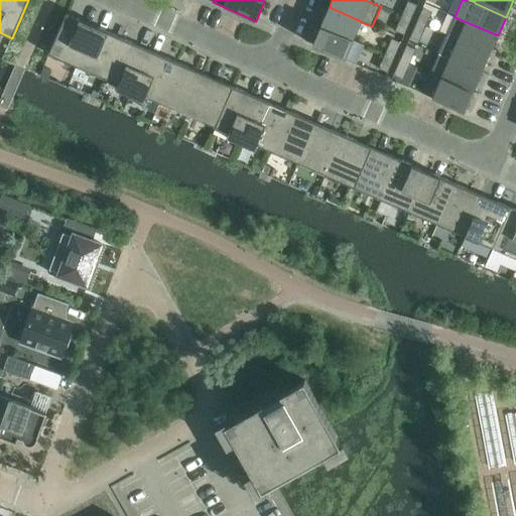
[(417,6),(411,3),(404,17),(411,20),(417,6)]
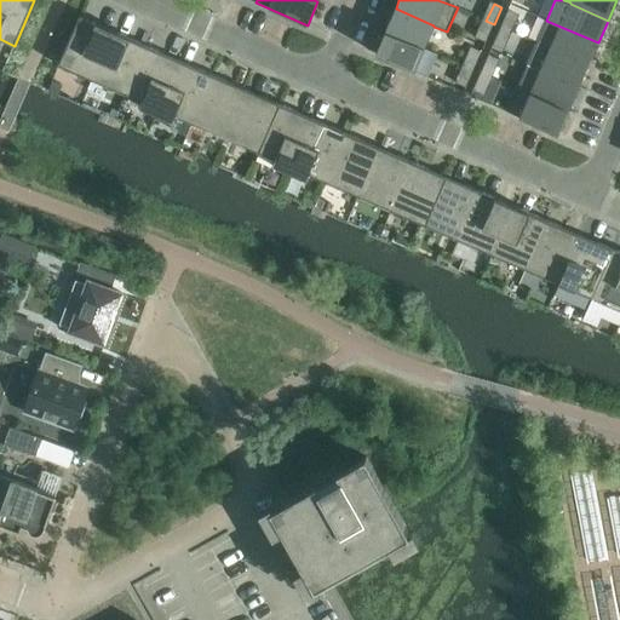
[(386,32),(424,49),(434,27),(434,26),(396,9),(386,32)]
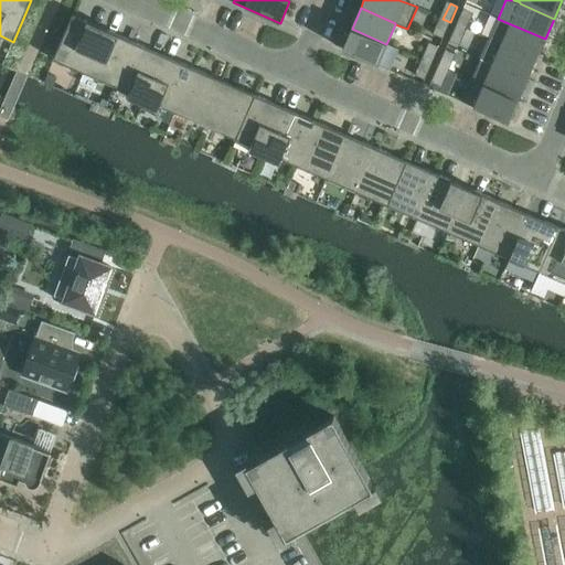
[(470,12),(462,9),(456,24),(462,28),(470,12)]
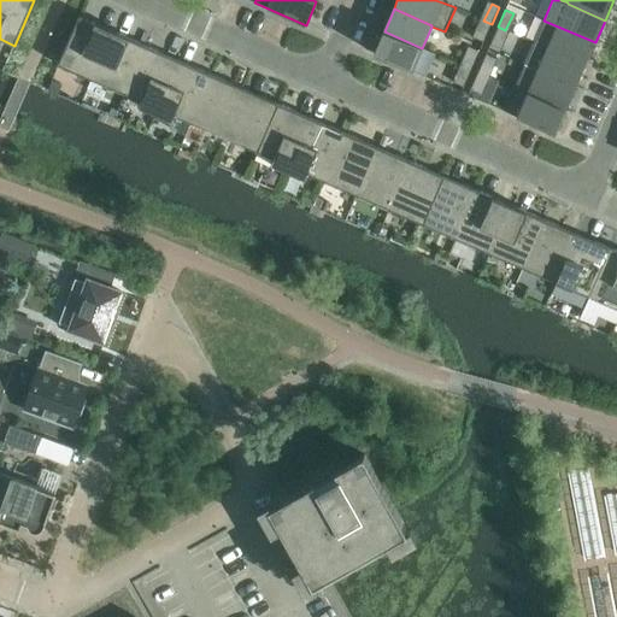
[(95,24),(78,17),(58,65),(92,80),(111,37),(90,29),(93,24),(95,25),(95,24)]
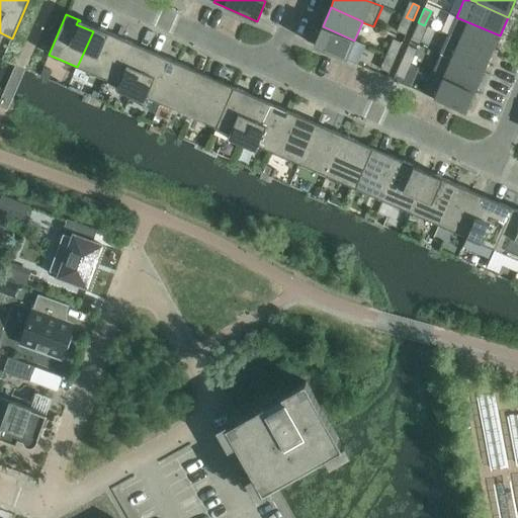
[(400,32),(406,34),(413,20),(406,17),(400,32)]
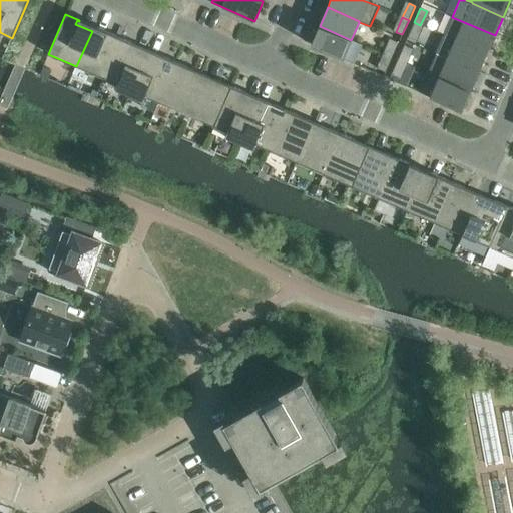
[(495,35),(452,17),(444,36),(487,54),(495,35)]
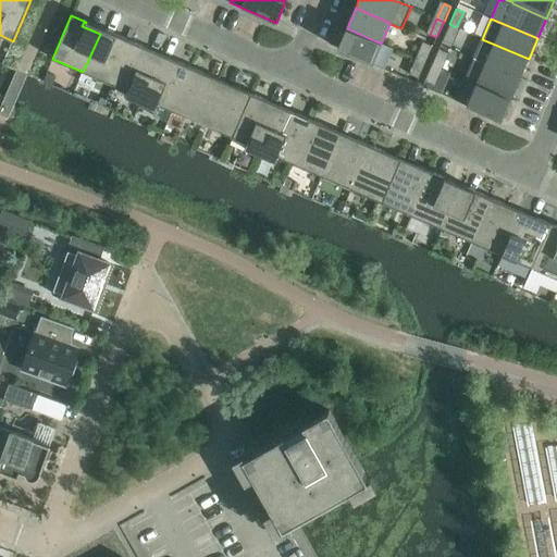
[(443,40),(449,42),(456,27),(449,24),(443,40)]
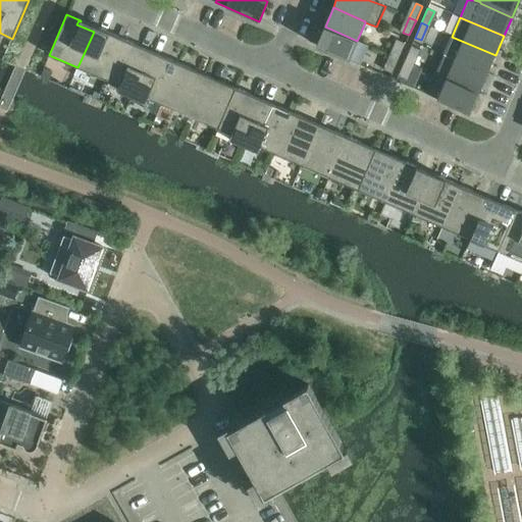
[(316,46),(349,60),(357,41),(325,27),(316,46)]
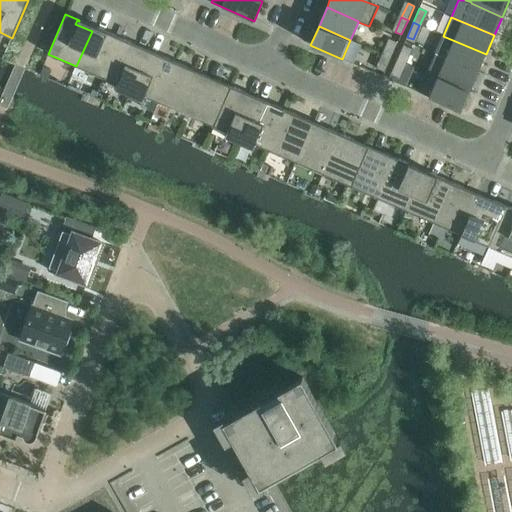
[(109,34),(108,38),(92,31),(76,66),(104,78),(121,38),(108,32),(107,33),(109,34)]
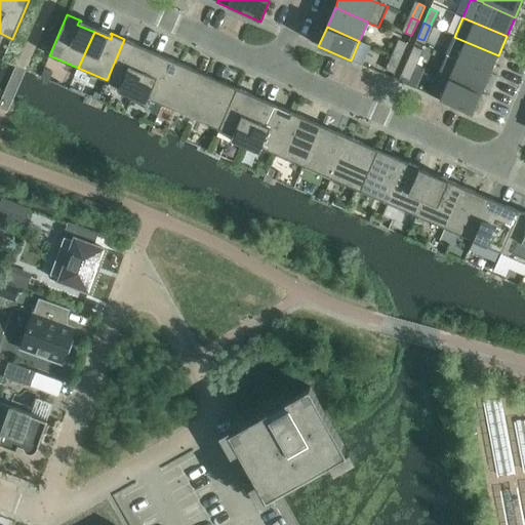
[(498,55),(454,37),(446,55),(490,75),(498,55)]
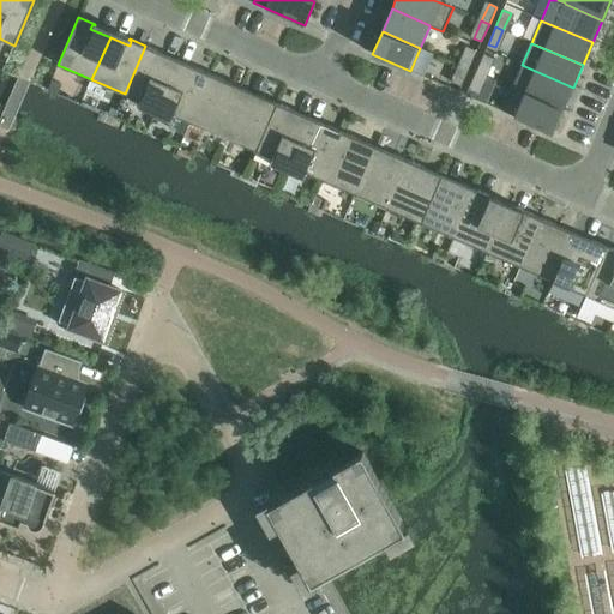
[(161,54),(161,53),(145,46),(125,94),(140,101),(138,107),(155,114),(176,66),(156,58),(158,53),(161,54)]
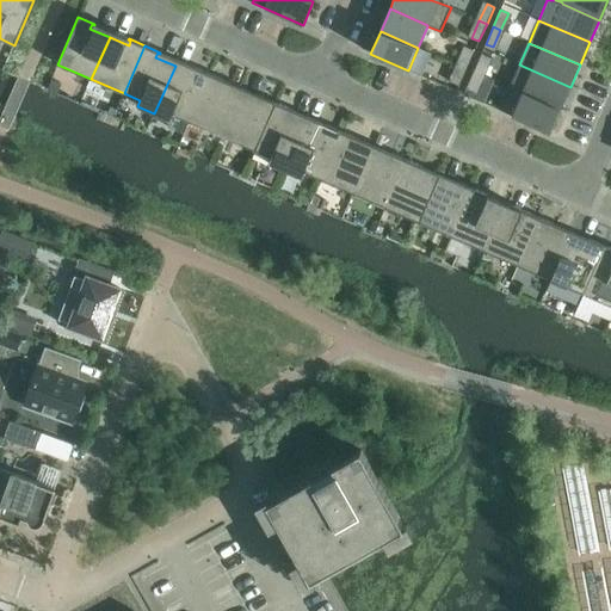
[(475,51),(467,48),(460,66),(467,68),(475,51)]
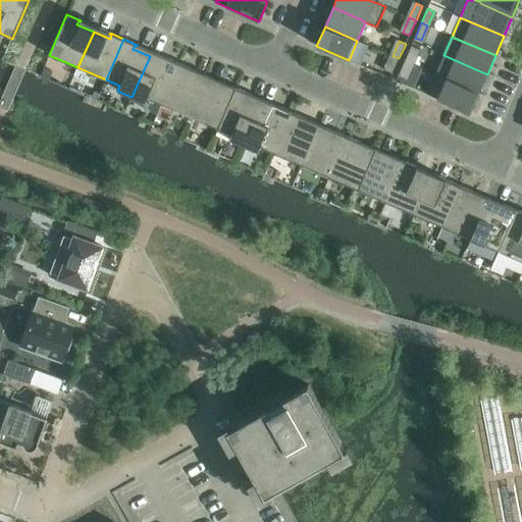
[(417,49),(411,47),(405,61),(411,64),(417,49)]
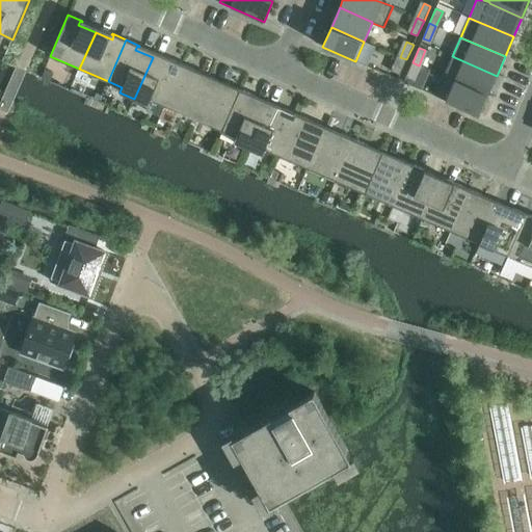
[(497,76),(452,56),(444,76),(488,96),(497,76)]
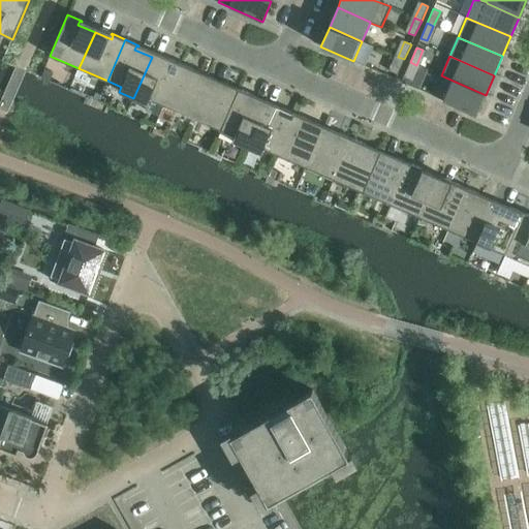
[(169,60),(168,64),(152,57),(133,98),(148,104),(150,99),(164,105),(182,64),(168,58),(167,59),(169,60)]
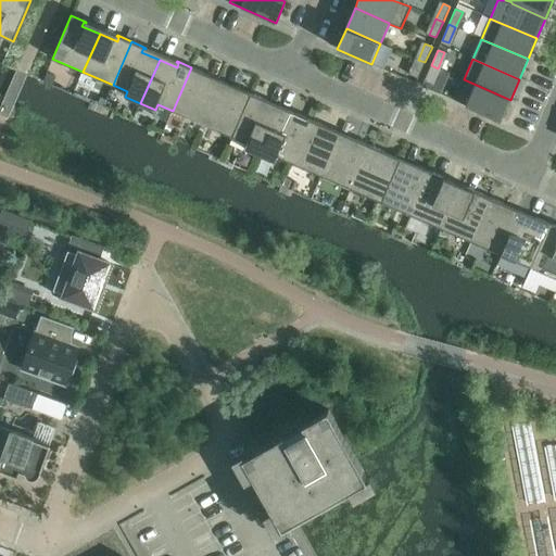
[(412,75),(418,78),(425,62),(418,60),(412,75)]
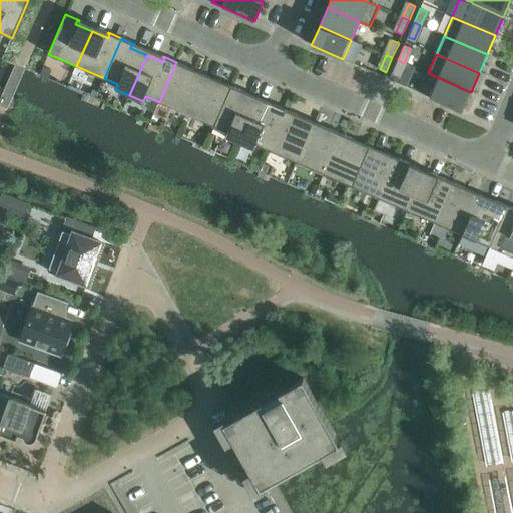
[(392,74),(398,77),(404,63),(398,60),(392,74)]
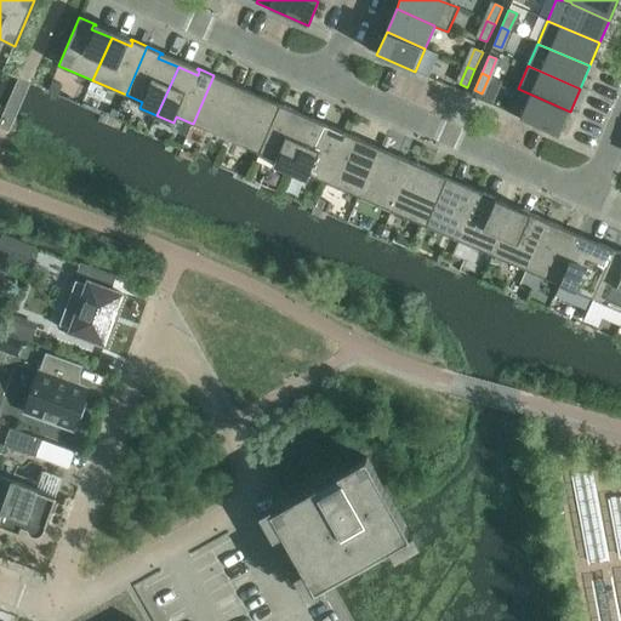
[(229,84),(229,83),(214,75),(193,124),(226,138),(244,96),(224,87),(227,83),(229,84)]
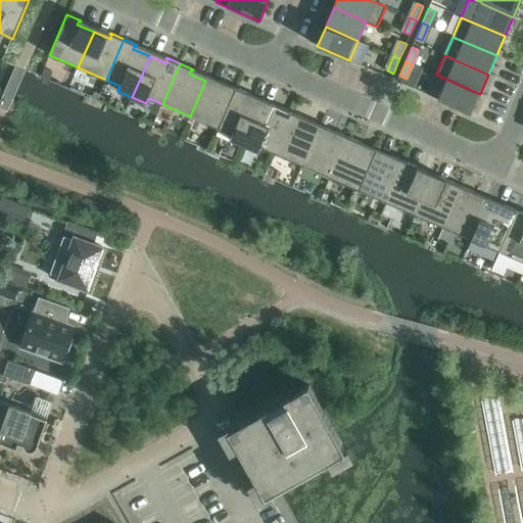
[(427,94),(471,113),(480,94),(436,75),(427,94)]
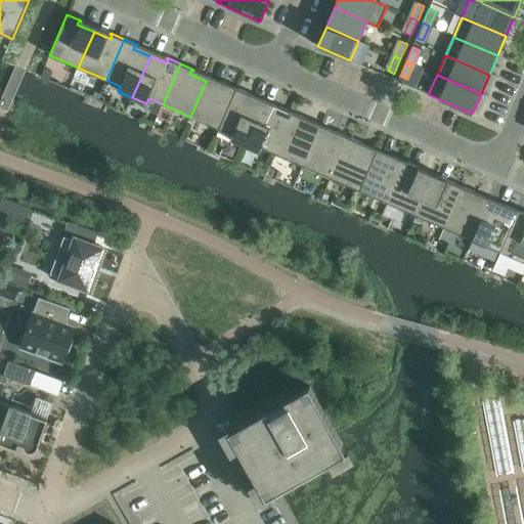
[(224,84),(223,88),(206,81),(190,117),(219,129),(236,88),(223,82),(222,83),(224,84)]
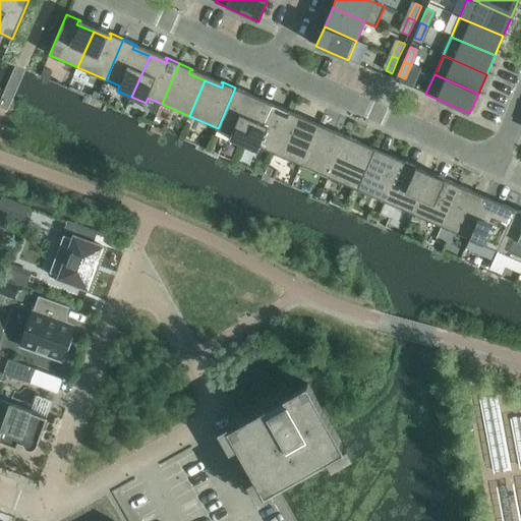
[(246,94),(248,95),(248,94),(235,88),(218,128),(231,134),(229,139),(243,146),(262,105),(244,98),(246,94)]
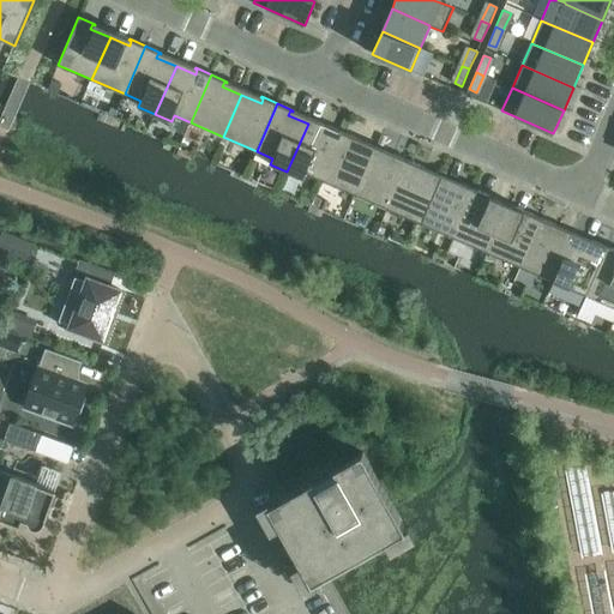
[(329,127),(327,132),(308,124),(287,172),(304,179),(306,173),(323,180),(343,132),(327,125),(326,126),(329,127)]
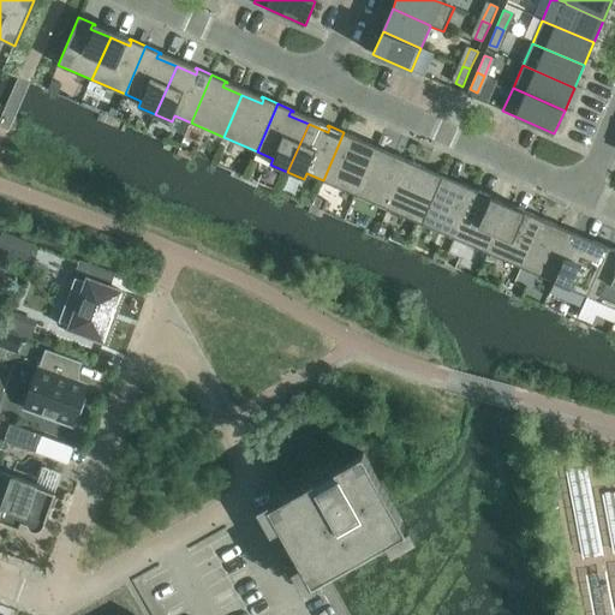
[(359,141),(359,139),(344,132),(323,180),(356,195),(375,153),(354,144),(357,139),(359,141)]
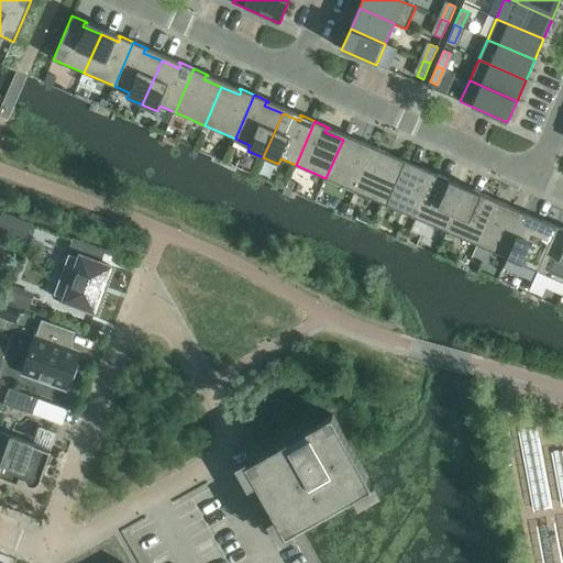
[(362,143),(361,147),(343,140),(326,178),(356,191),(375,147),(361,141),(360,142),(362,143)]
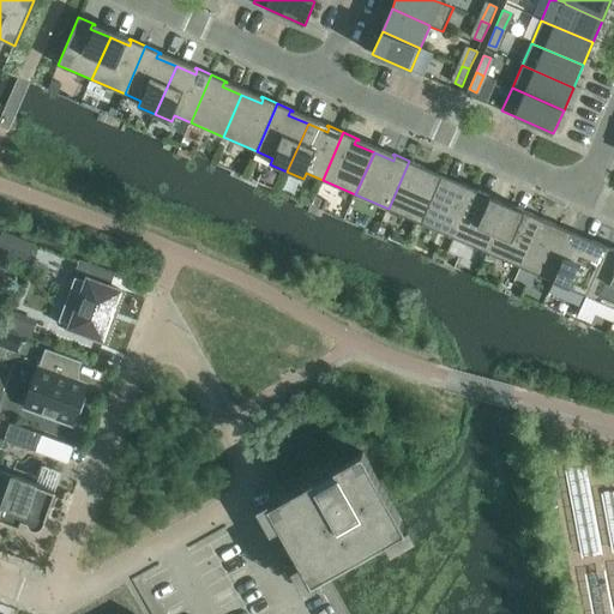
[(425,169),(425,168),(409,161),(389,209),(421,223),(439,181),(420,173),(422,168),(425,169)]
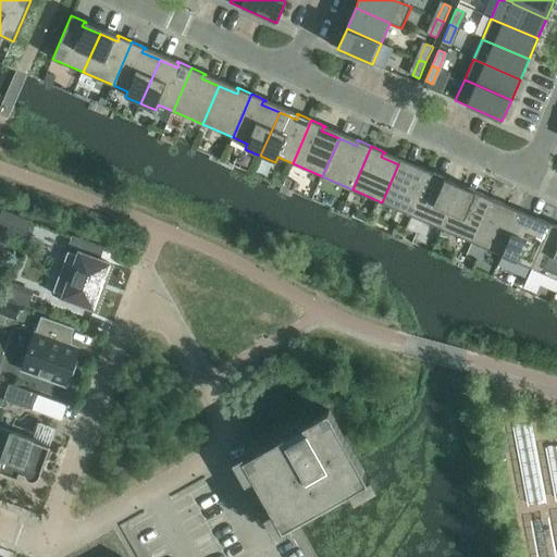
[(418,168),(417,172),(398,164),(382,202),(412,215),(431,172),(417,165),(416,166),(418,168)]
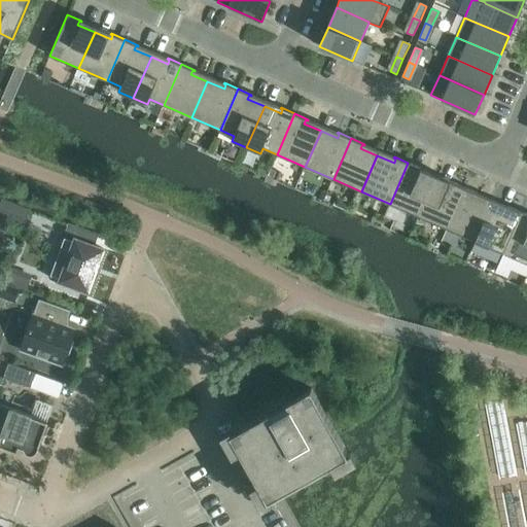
[(421,170),(421,169),(408,163),(390,204),(418,216),(433,180),(417,173),(419,169),(421,170)]
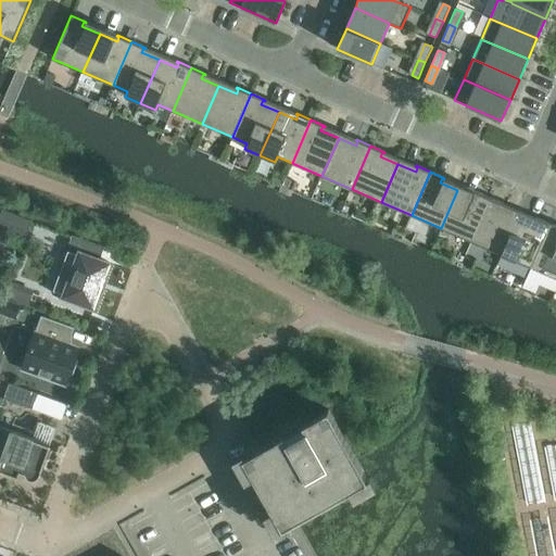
[(477,193),(476,198),(457,190),(441,228),(471,241),(490,198),(476,191),(475,192),(477,193)]
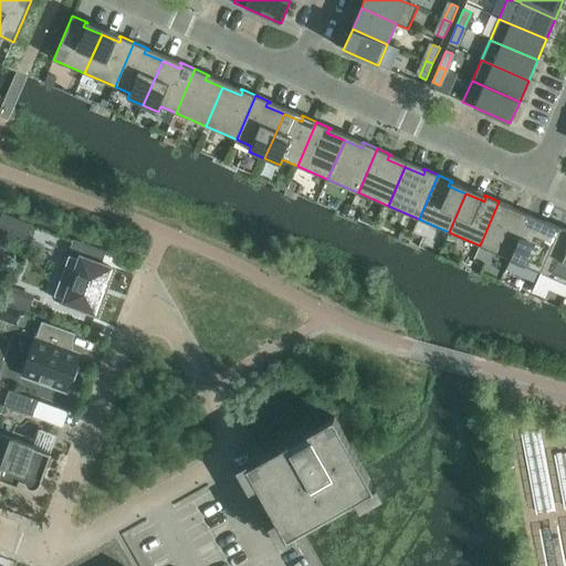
[(513,209),(513,208),(499,201),(480,245),(510,259),(526,220),(509,211),(511,208),(513,209)]
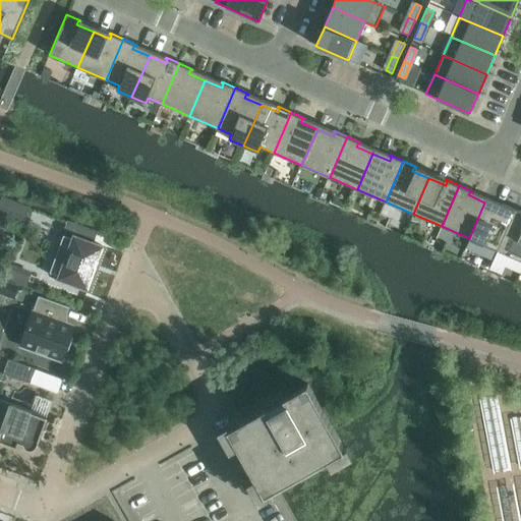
[(0,211),(23,221),(29,208),(2,196),(0,201),(0,211)]
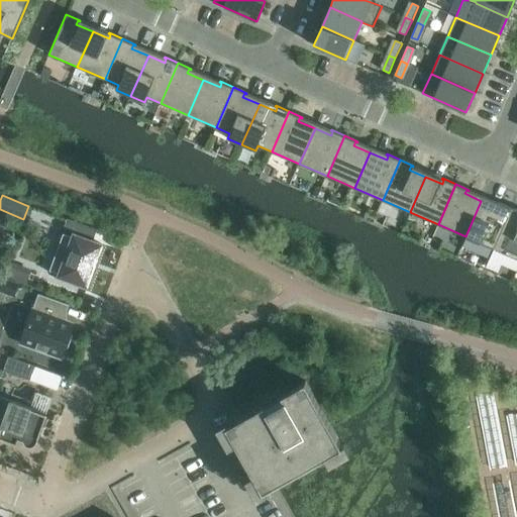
[(499,204),(498,208),(481,201),(466,236),(493,248),(511,208),(498,202),(497,203),(499,204)]
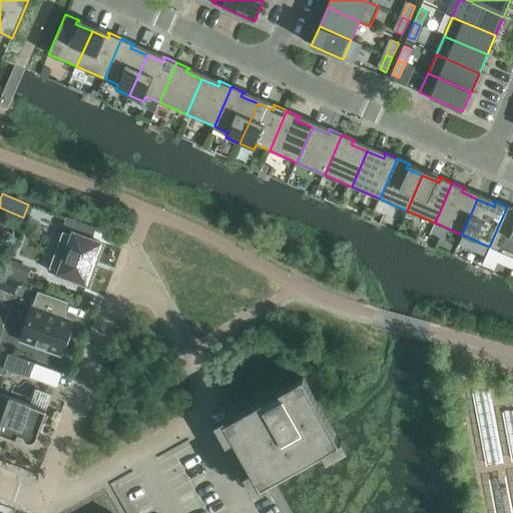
[(512,208),(507,206),(489,246),(512,257),(512,208)]
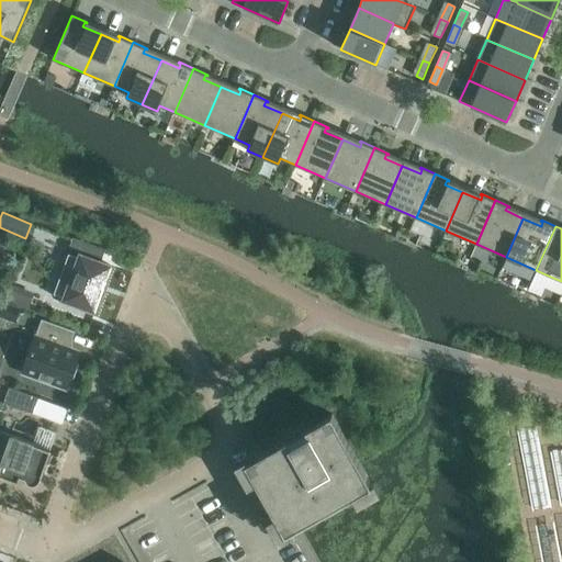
[(74,238),(52,296),(77,305),(78,310),(88,313),(91,311),(97,313),(104,293),(102,292),(111,267),(101,262),(105,249),(74,238)]
